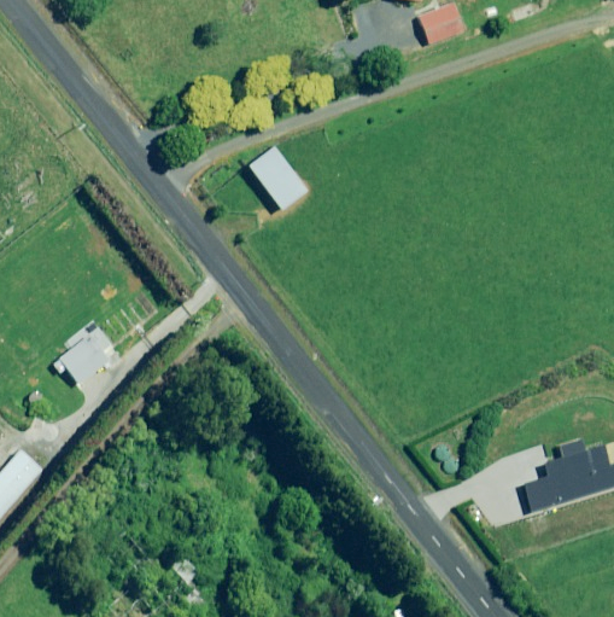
[(465,30),(454,4),(419,17),(430,45),(465,30)]
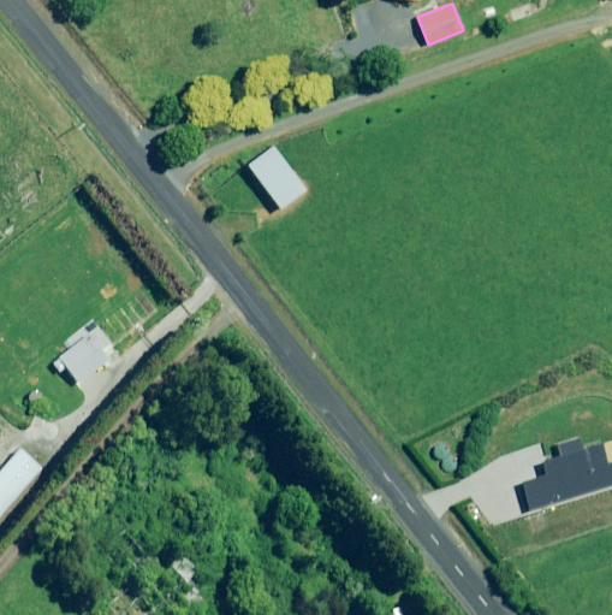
[(304,190),(271,147),(247,165),(280,210),(304,190)]
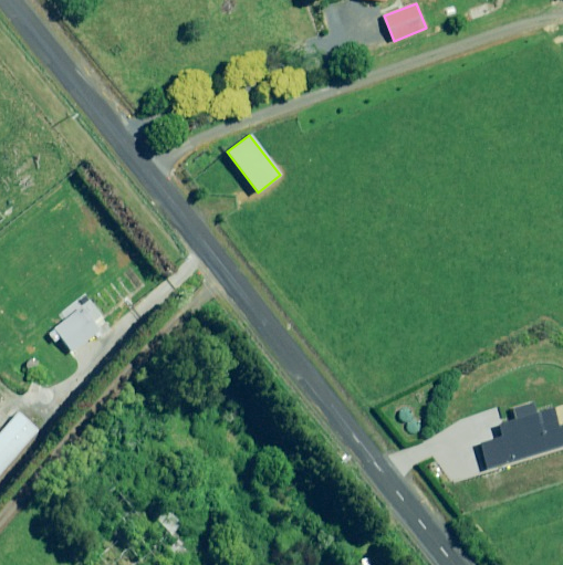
[(102,331),(83,306),(50,333),(56,342),(62,337),(74,353),(102,331)]
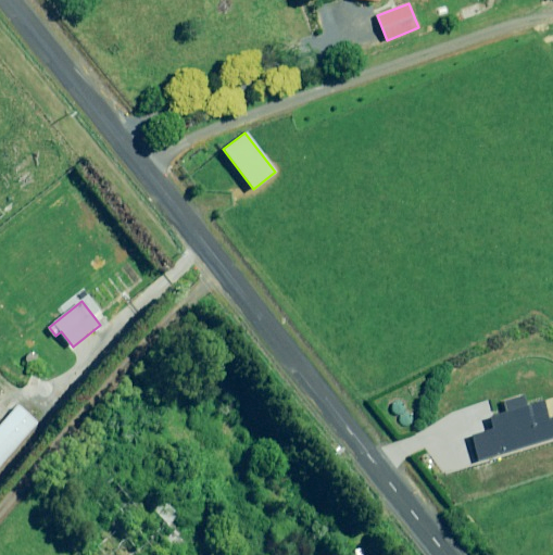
[(540,398),(524,402),(522,393),(503,399),(506,408),(489,415),(492,427),(472,433),(480,459),(552,437),(552,415),(547,417),(540,398)]
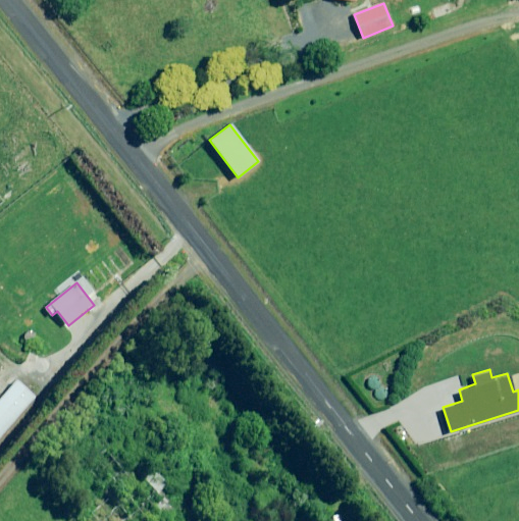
[(0,437),(37,397),(18,380),(0,401),(0,437)]
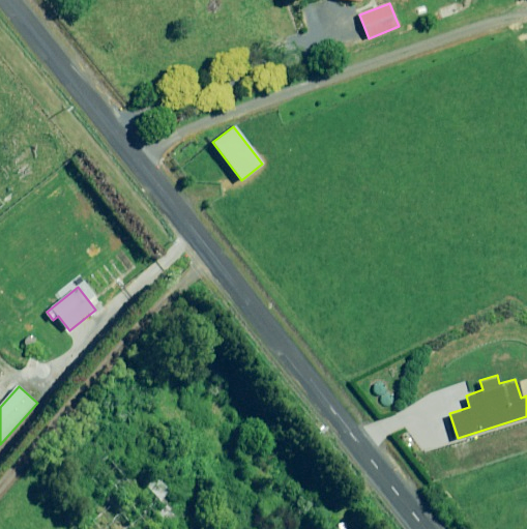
All buildings are outlined.
